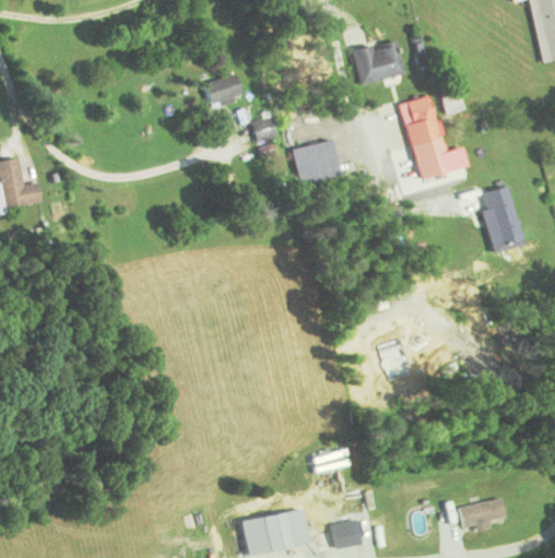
[(529,0),(541,61),(554,58),(554,0),(511,0),(529,0)]
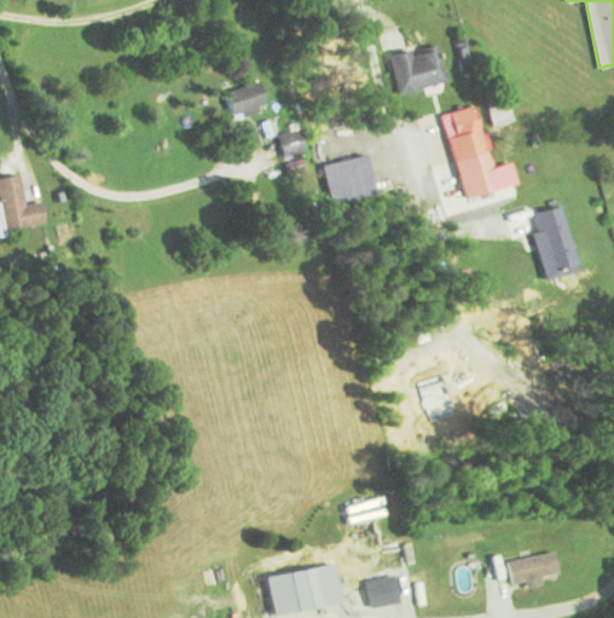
[(447,80),(439,42),(391,53),(399,92),(447,80)]
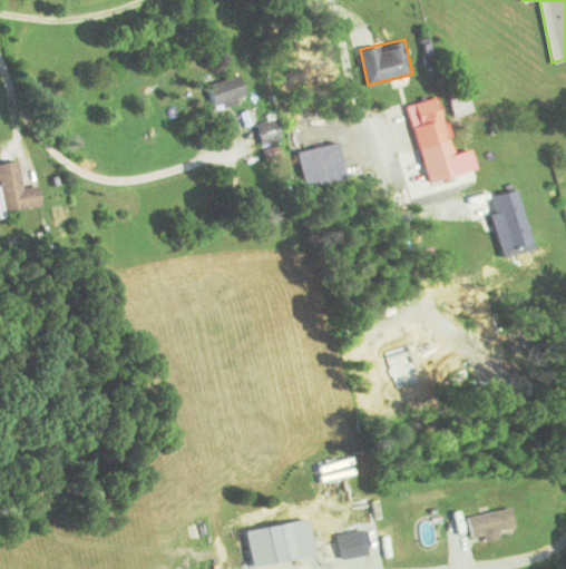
[(207,85),(215,106),(247,96),(240,74),(207,85)]
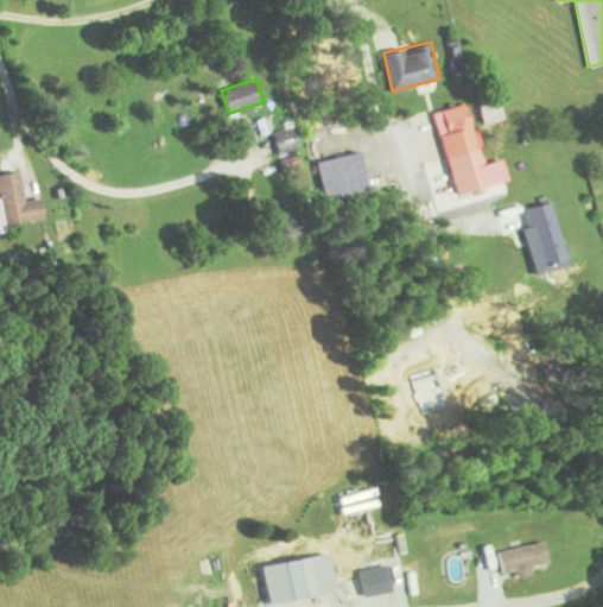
[(506,118),(499,93),(478,99),(486,124),(506,118)]
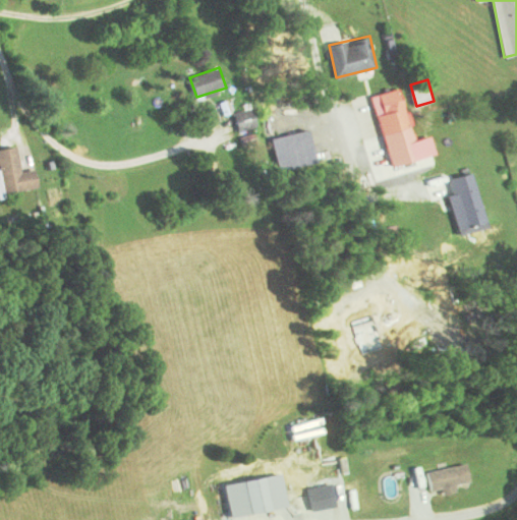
[(383,134),(410,126),(400,88),(372,96),(383,134)]
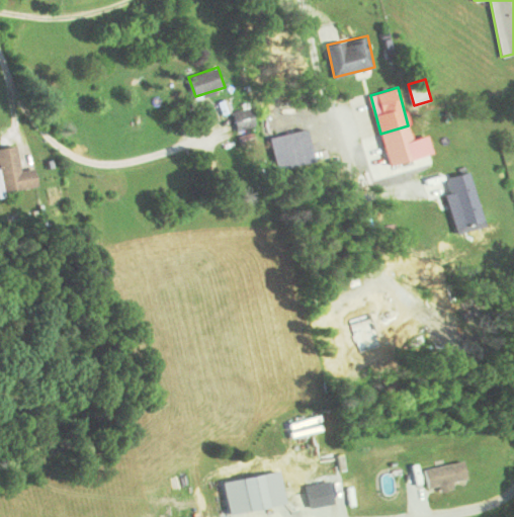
[(257,126),(252,108),(234,113),(239,132),(257,126)]
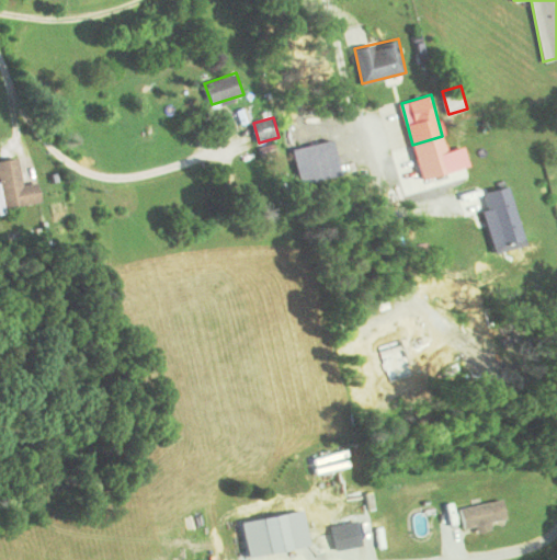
[(0,159),(0,196),(1,208),(42,203),(38,181),(22,184),(19,157),(0,159)]
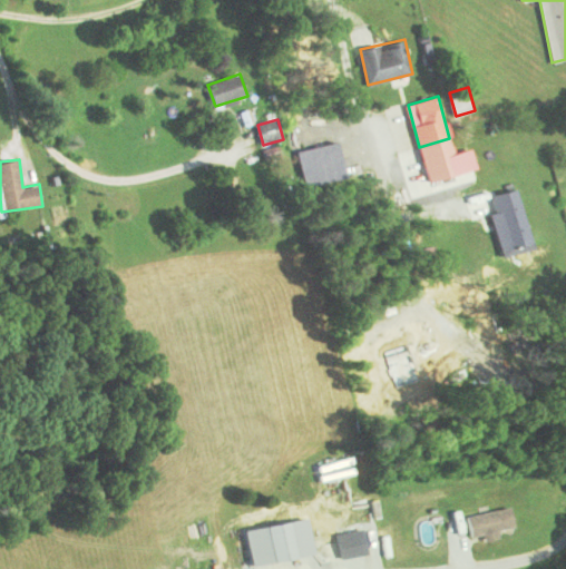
[(469,516),(474,538),(515,531),(510,508),(469,516)]
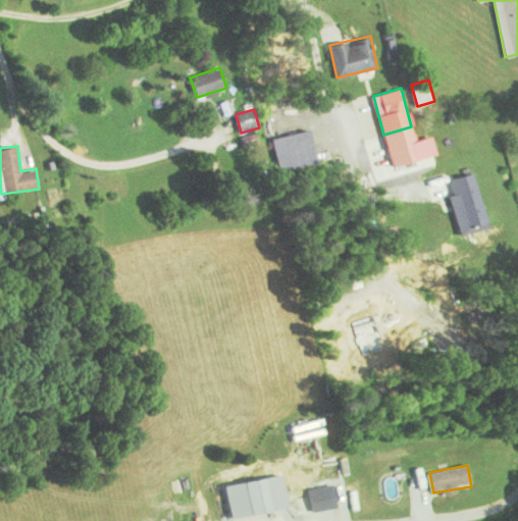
[(244,481),(250,514),(270,510),(264,477),(244,481)]
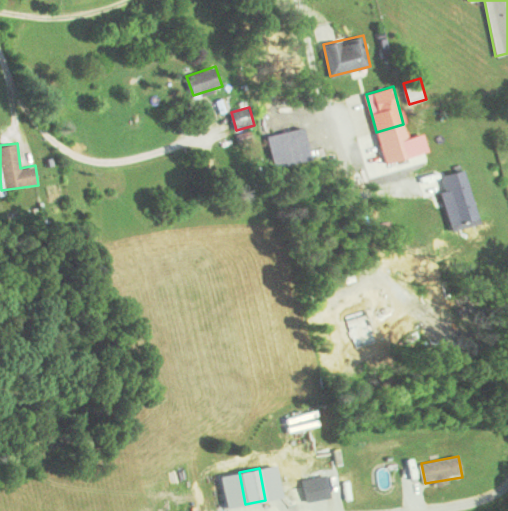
[(331,498),(327,475),(271,484),(275,507),(331,498)]
